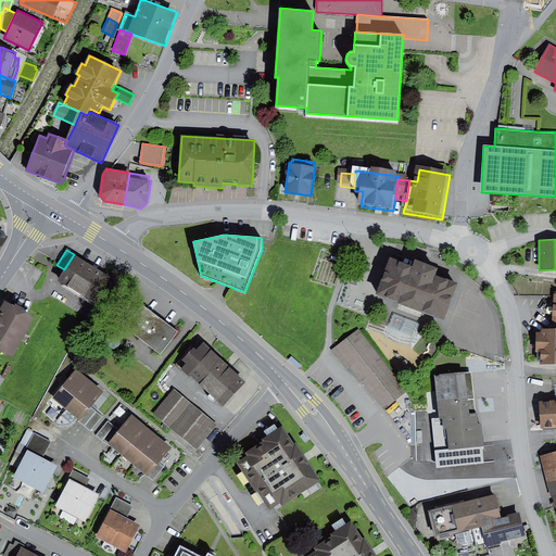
[(110,275),(74,254),(64,269),(58,281),(93,303),(110,275)]
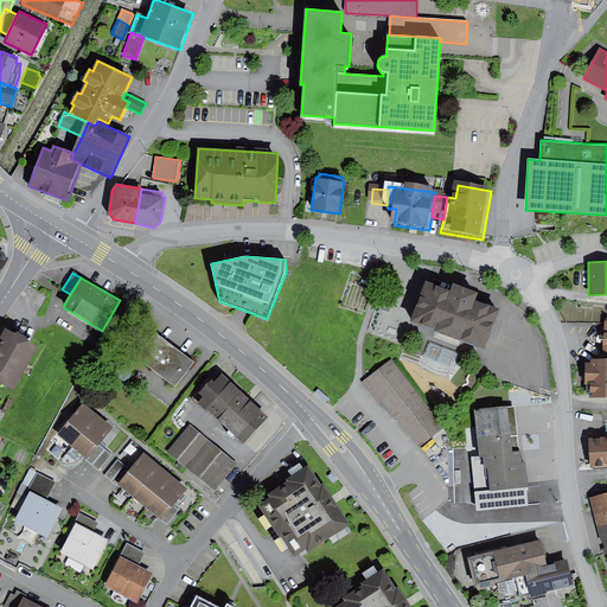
[(451,289),(426,280),(409,321),(485,350),(500,310),(475,300),(478,293),(453,283),(451,289)]
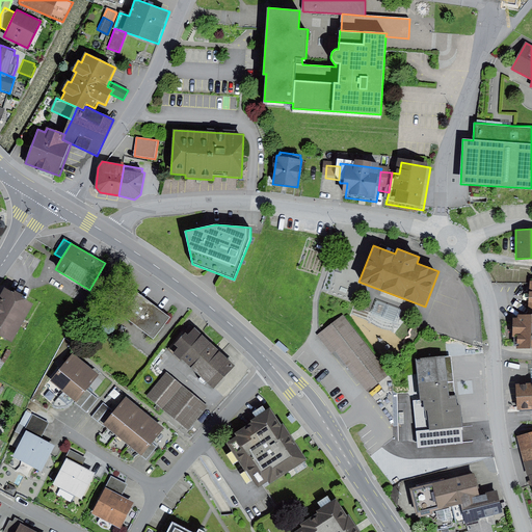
[(14,292),(4,288),(0,295),(0,335),(11,341),(33,302),(22,297),(23,295),(15,290),(14,292)]
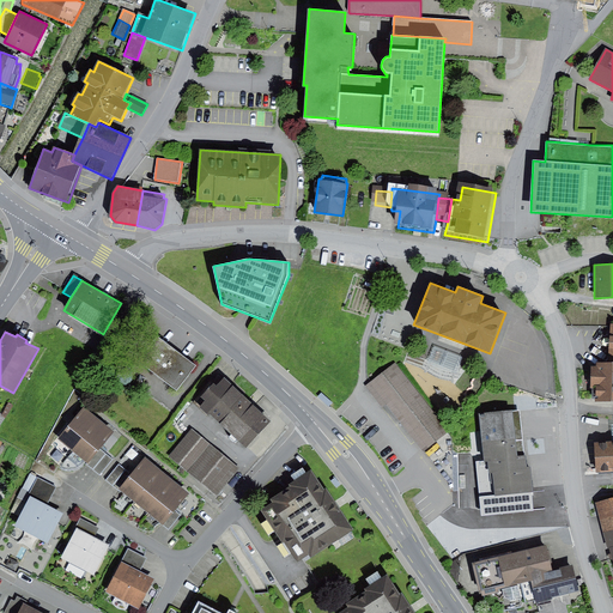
[(196,365),(155,333),(135,358),(177,390),(196,365)]
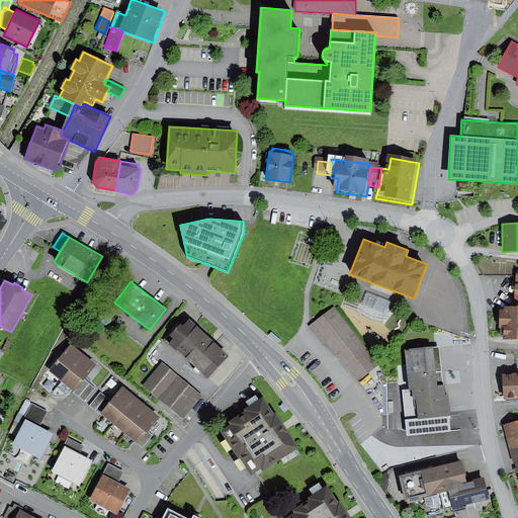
[(334,307),(309,326),(324,345),(327,342),(359,382),(380,365),(334,307)]
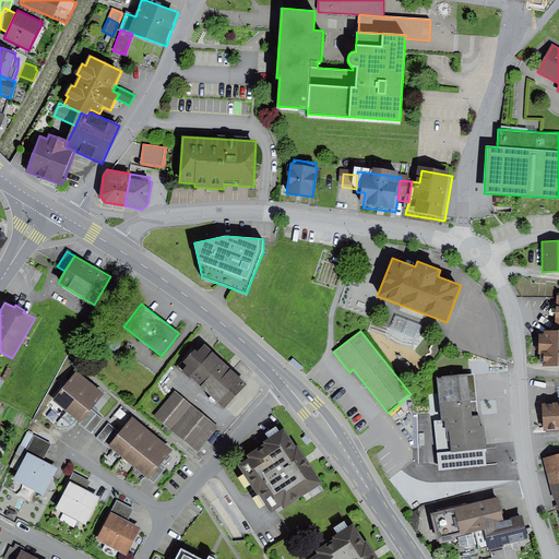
[(558,331),(557,331),(544,331),(544,334),(539,334),(538,354),(544,354),(544,366),(558,366),(558,331)]
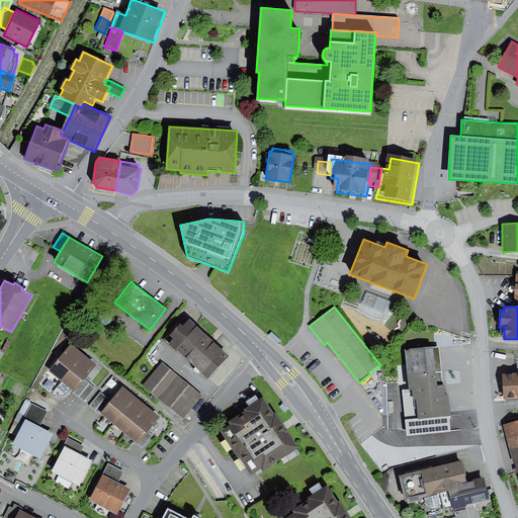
[(212,340),(190,320),(184,326),(180,324),(170,335),(174,339),(169,344),(207,379),(230,355),(212,340)]
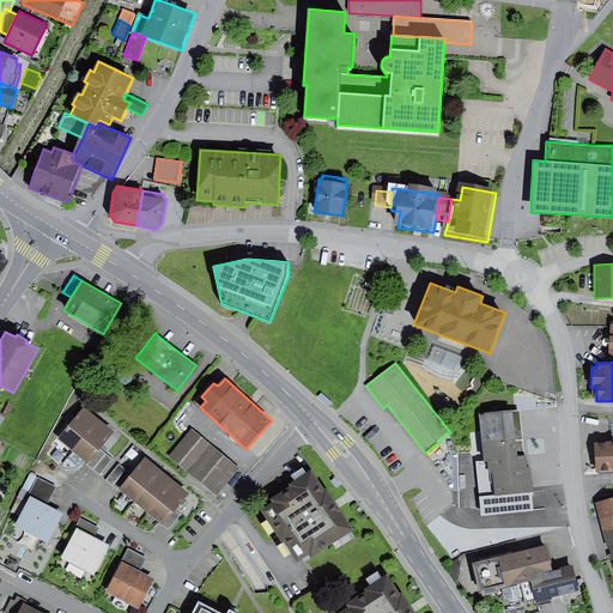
[(321,393),(317,398),(329,408),(333,404),(321,393)]
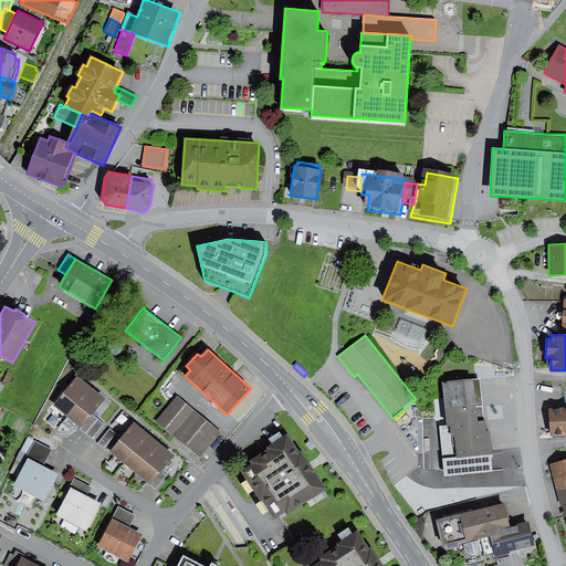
[(92,388),(77,376),(54,406),(69,417),(92,388)]
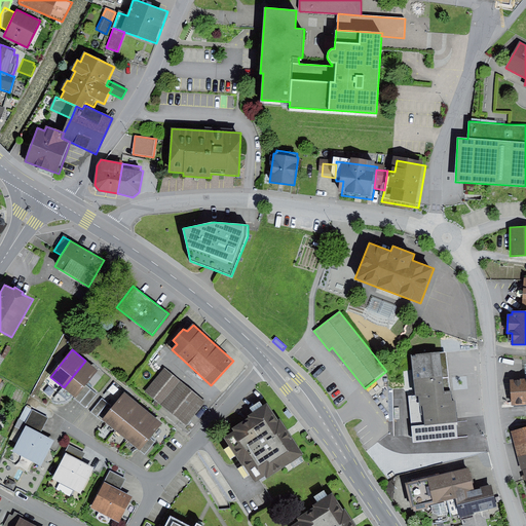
[(441,352),(411,355),(416,396),(419,396),(420,405),(423,406),(425,426),(459,422),(456,400),(453,400),(452,389),(450,390),(445,390),(441,353),(441,352)]
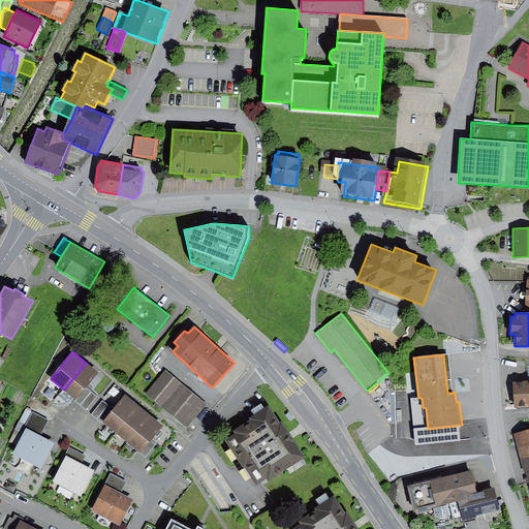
[(448,354),(443,354),(447,393),(453,393),(448,354)]
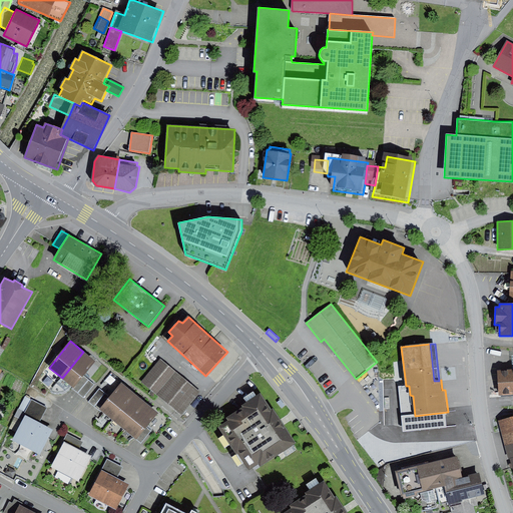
[(95,362),(83,352),(62,378),(74,388),(83,376),(95,362)]
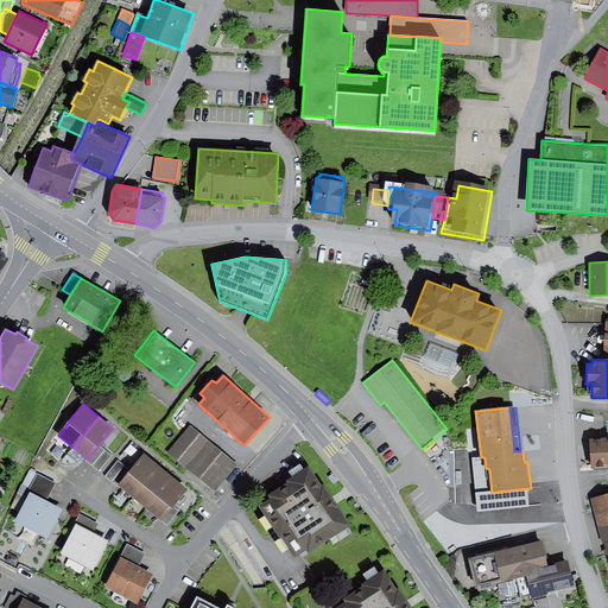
[(209,441),(190,425),(168,453),(187,468),(209,441)]
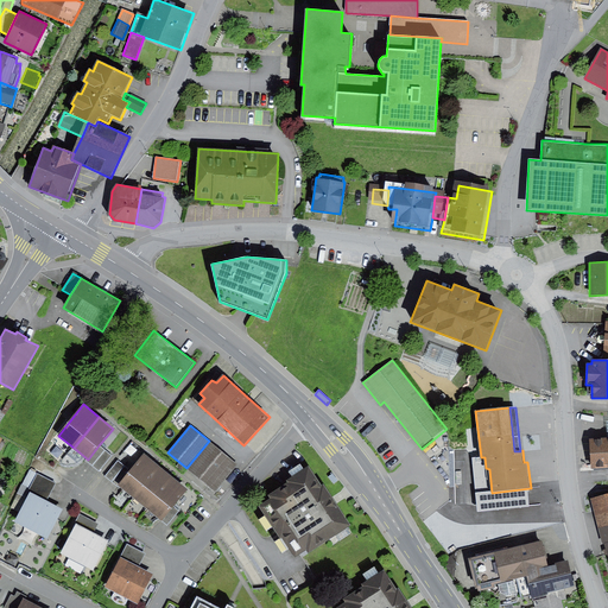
[(607,437),(607,438),(590,439),(593,469),(607,467),(607,437)]
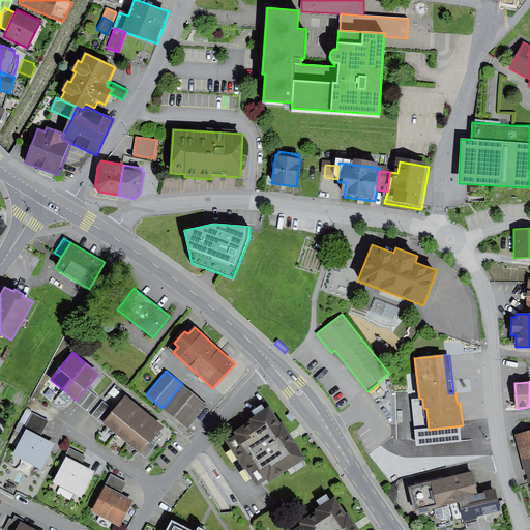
[(182,384),(163,408),(187,429),(207,405),(182,384)]
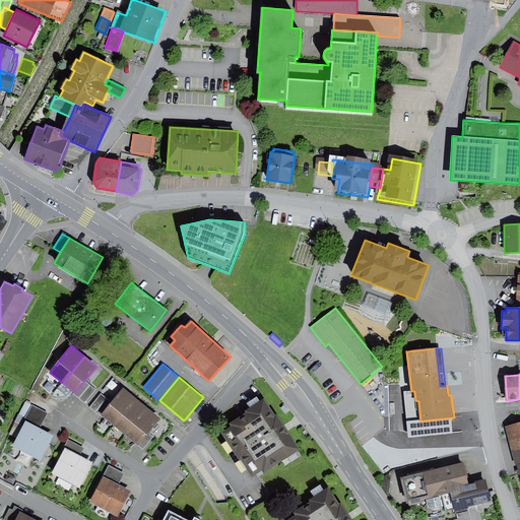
[(96,390),(84,381),(75,393),(86,402),(96,390)]
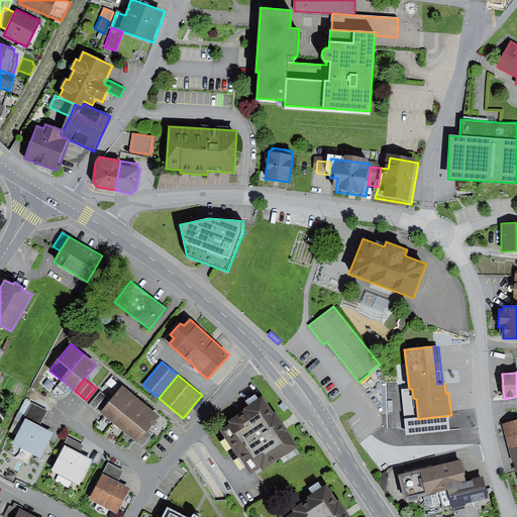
[(135,396),(122,385),(110,400),(100,412),(113,423),(135,396)]
